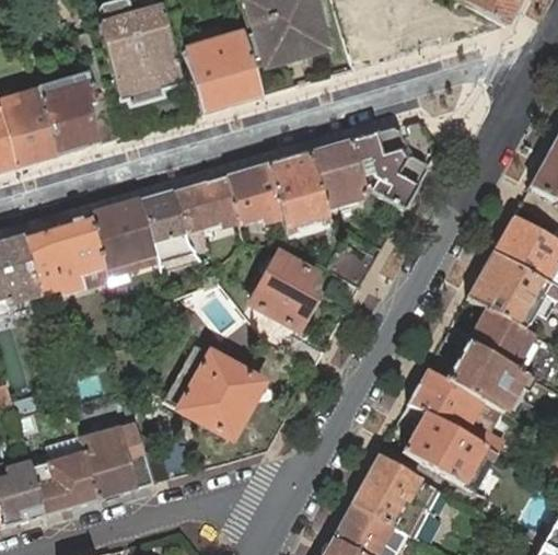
[(172,73),(182,70),(162,0),(99,0),(101,10),(97,11),(121,99),(129,96),(131,104),(157,96),(151,79),(159,77),(172,73)]
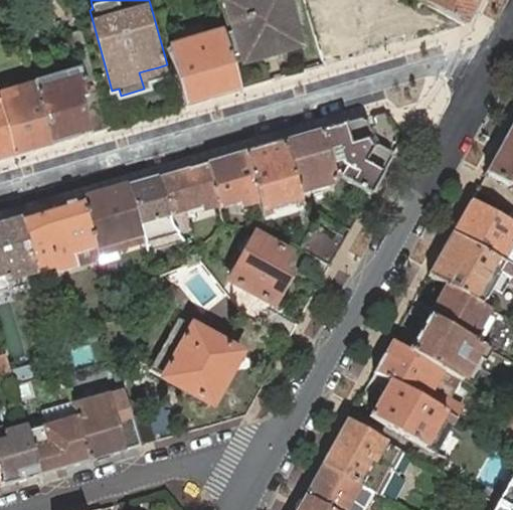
[(225,29),(231,52),(243,49),(245,56),(267,50),(280,46),(300,40),(288,0),(228,0),(236,25),(225,29)]
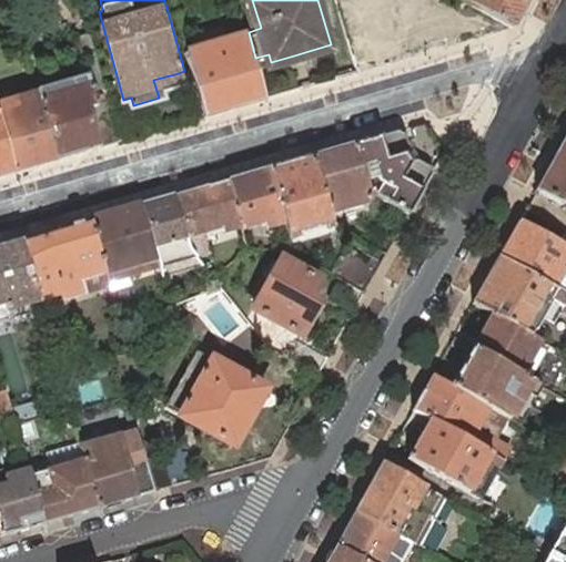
[(514,23),(473,0),(465,14),(466,20),(486,31),(514,23)]
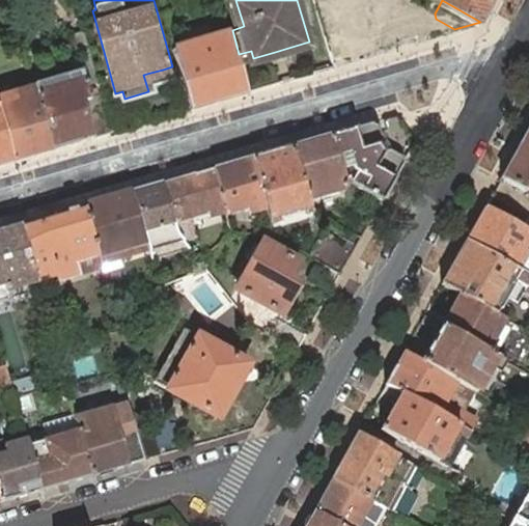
[(442,0),(480,22),(492,0),(442,0)]
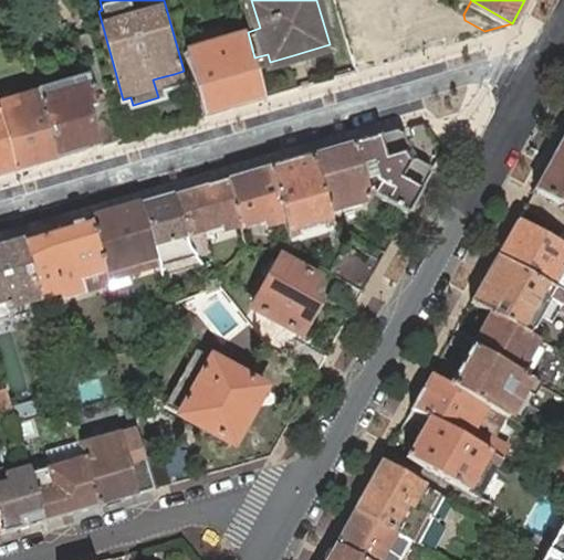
[(123,136),(92,25),(79,30),(90,70),(98,99),(90,102),(101,143),(123,136)]
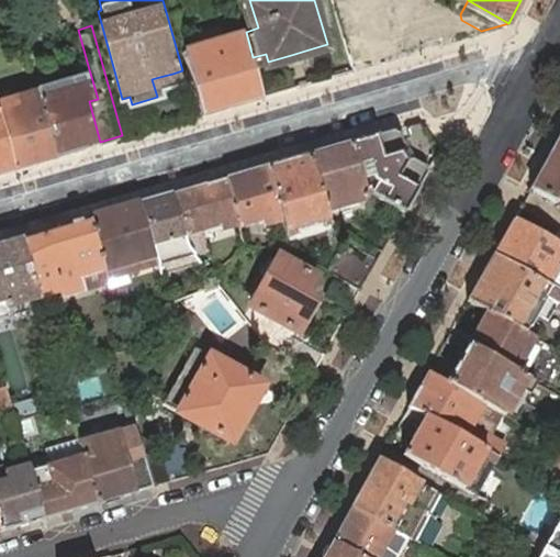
[(187,46),(204,111),(264,95),(253,57),(246,32),(246,31),(187,46)]
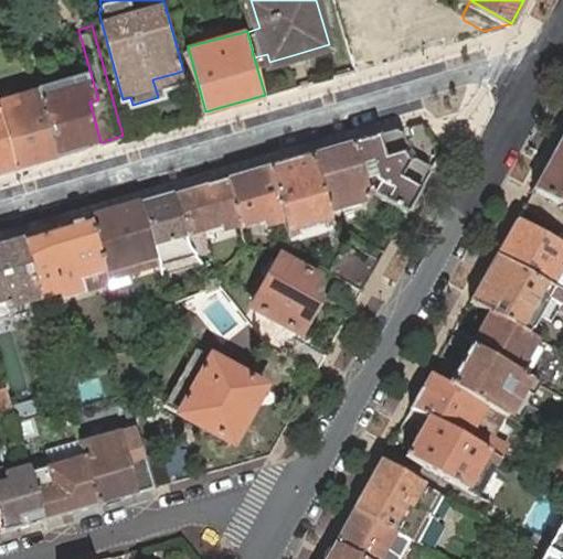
[(59,154),(101,142),(89,101),(98,99),(89,70),(39,85),(40,88),(59,154)]
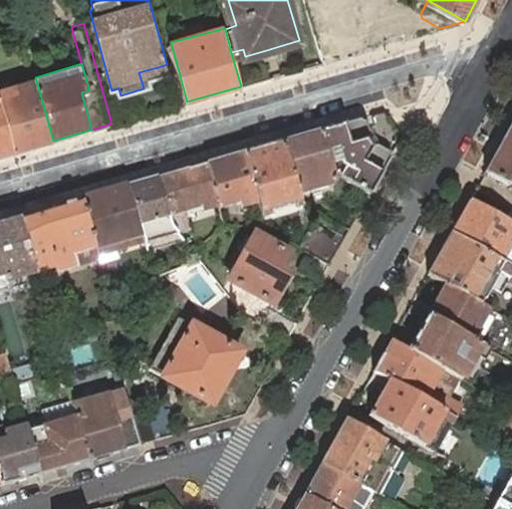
[(15,152),(53,141),(36,80),(18,85),(21,96),(0,101),(15,152)]
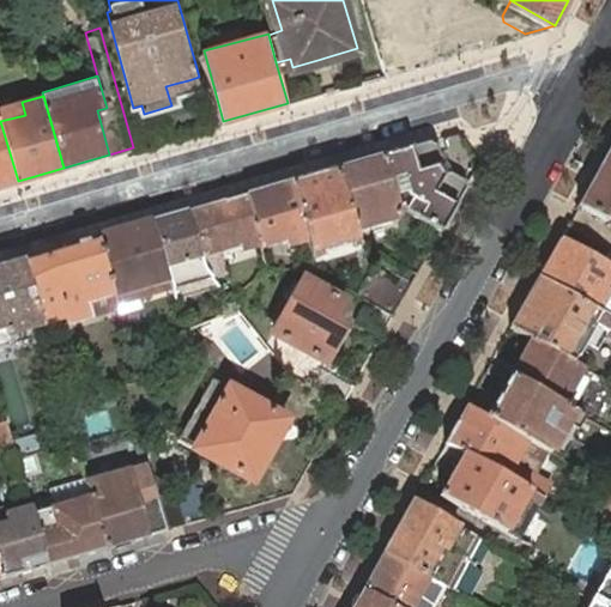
[(0,186),(18,181),(0,121),(0,120),(0,186)]
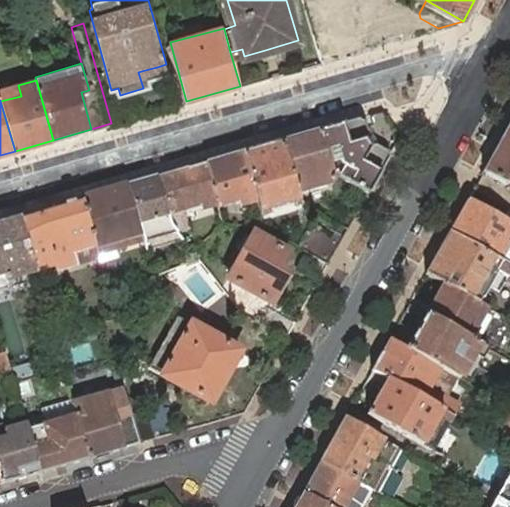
[(360,114),(321,125),(333,170),(336,171),(369,189),(390,153),(388,147),(376,141),(371,142),(366,135),(369,130),(365,117),(360,114)]
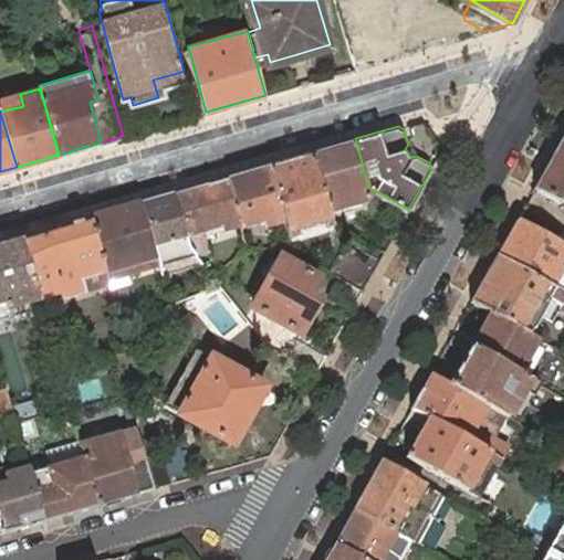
[(563,136),(536,183),(563,199),(563,136)]
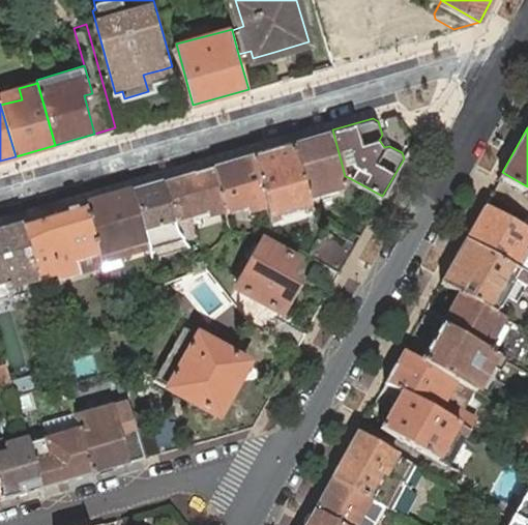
[(332,129),(292,142),(308,194),(345,183),(348,177),(345,176),(332,129)]
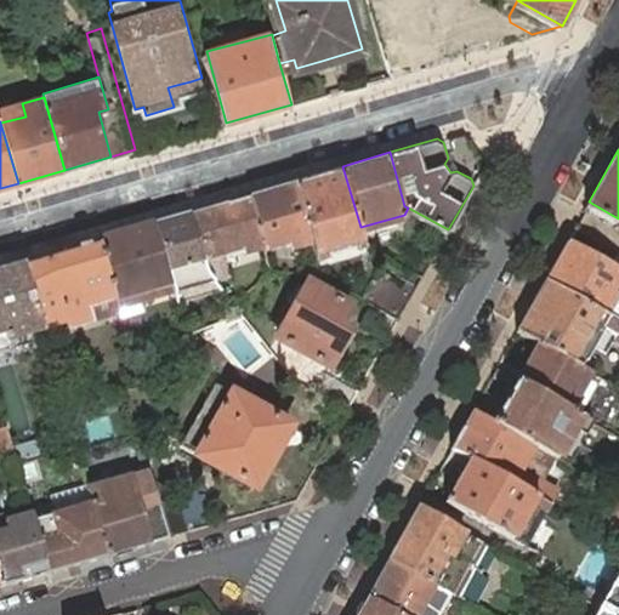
[(453,160),(448,158),(444,164),(450,172),(456,171),(456,164),(453,160)]
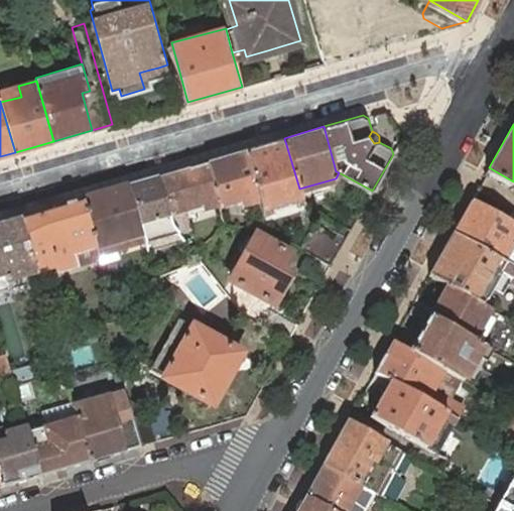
[(284,138),(247,149),(260,199),(264,215),(270,213),(268,207),(294,199),(296,206),(303,204),(302,199),(299,188),(284,138)]
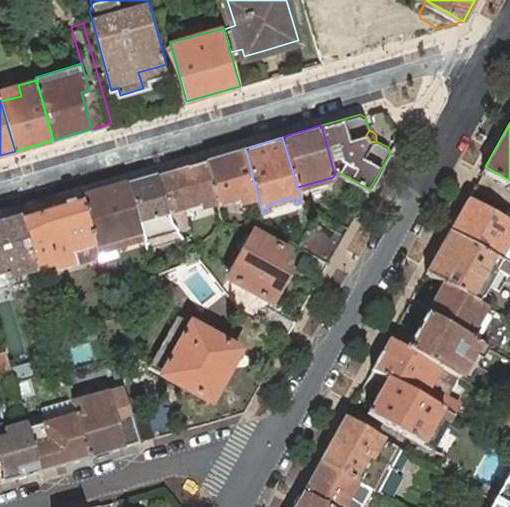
[(245,148),(207,159),(219,200),(220,201),(239,195),(241,202),(258,197),(245,148)]
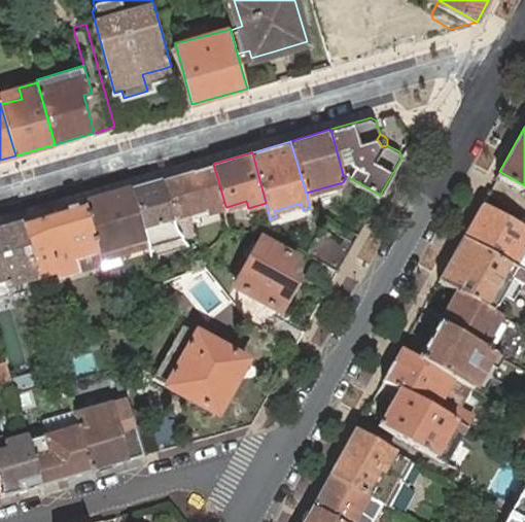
[(213,164),(165,177),(177,227),(183,235),(190,233),(186,220),(185,221),(182,213),(207,206),(209,211),(225,206),(213,164)]
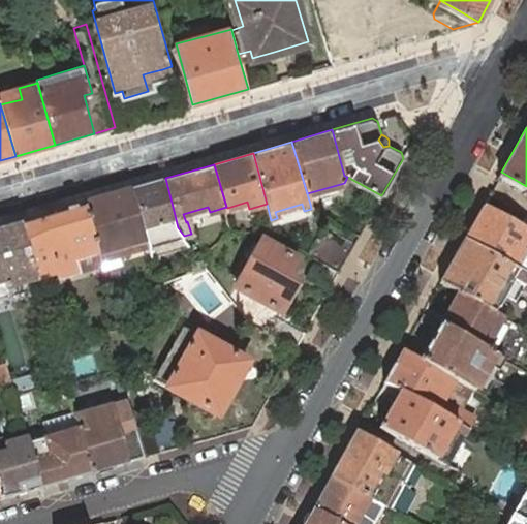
[(142,220),(152,255),(191,244),(184,236),(178,227),(165,178),(132,188),(142,220)]
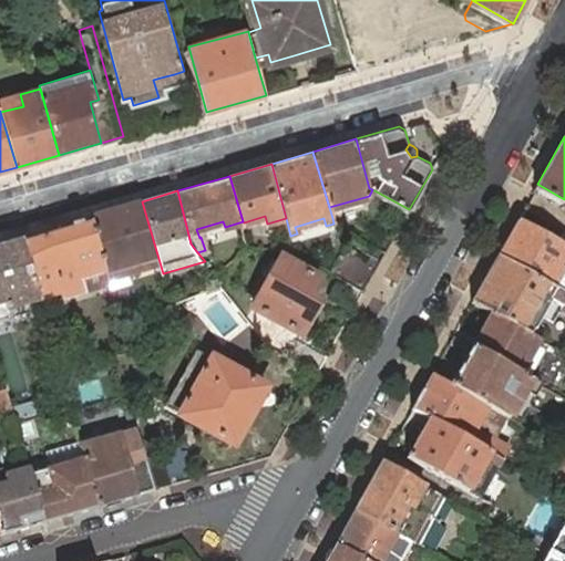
[(137,240),(152,236),(142,201),(127,205),(92,216),(106,268),(134,259),(137,268),(145,266),(137,240)]
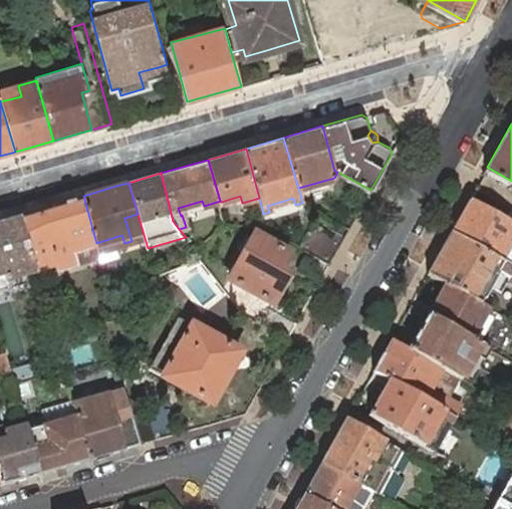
[(96,243),(83,196),(21,213),(37,268),(56,263),(58,267),(99,255),(98,251),(96,243)]
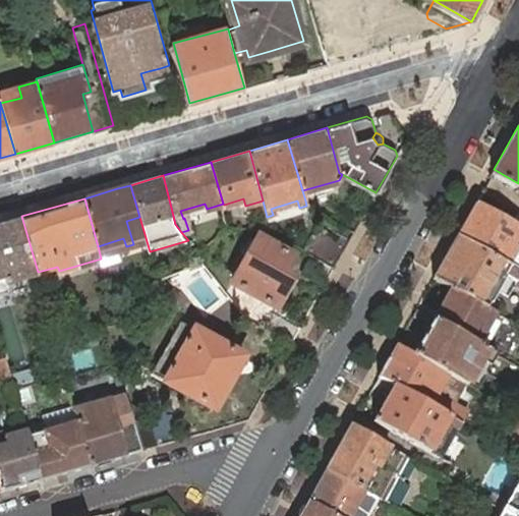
[(518,222),(477,198),(459,231),(509,260),(518,265),(518,222)]
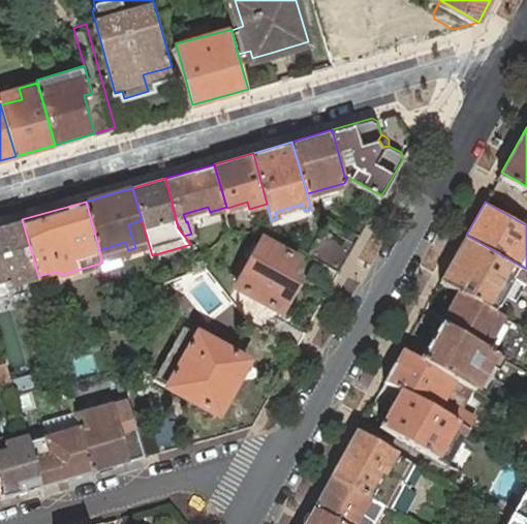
[(275,212),(277,218),(304,211),(302,204),(275,212)]
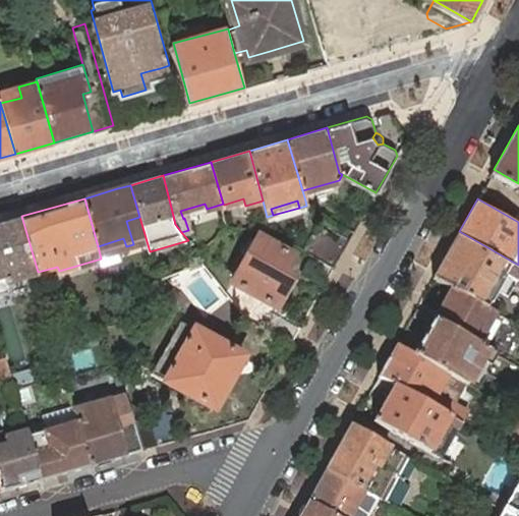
[(21,216),(0,222),(0,292),(10,289),(8,281),(38,272),(21,216)]
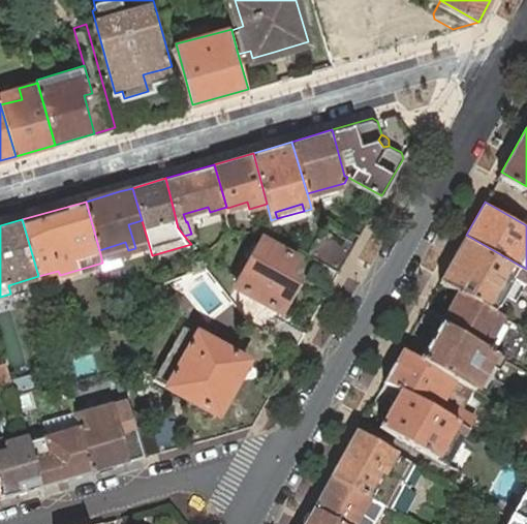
[(466,235),(441,278),(459,288),(495,309),(502,296),(505,289),(510,293),(516,296),(526,277),(526,269),(517,264),(466,235)]
